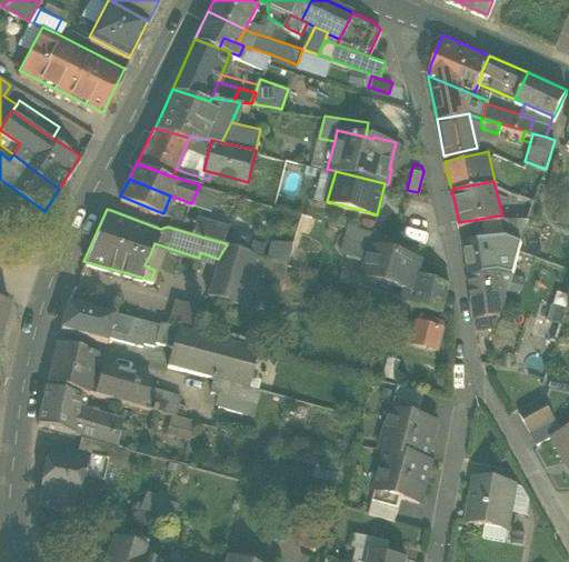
[(167,227),(190,233),(193,220),(170,213),(167,227)]
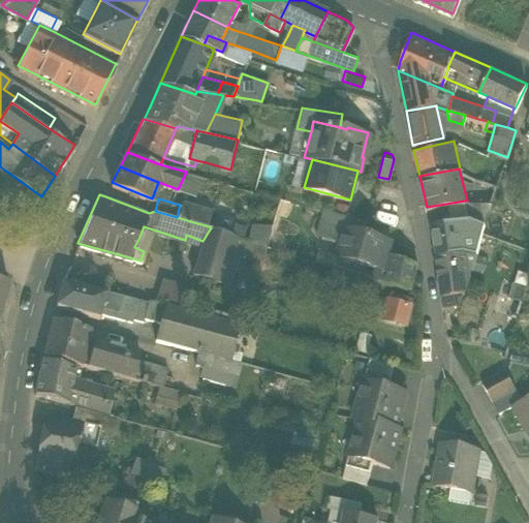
[(190,221),(206,225),(211,210),(181,201),(180,205),(177,217),(190,221)]
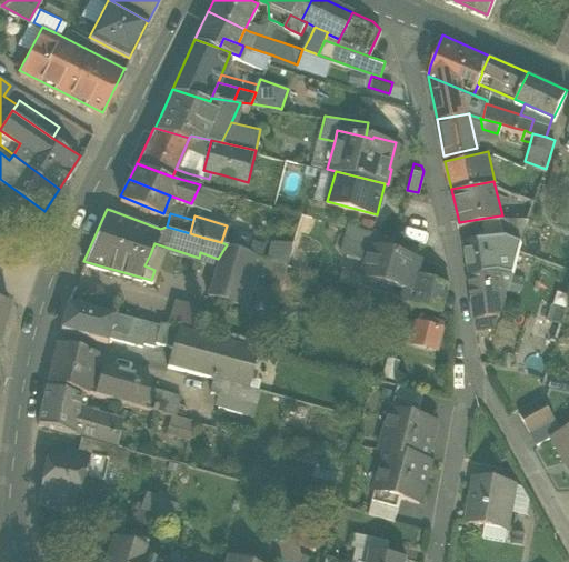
[(505,233),(506,234),(513,238),(521,240),(528,218),(502,216),(500,216),(505,233)]
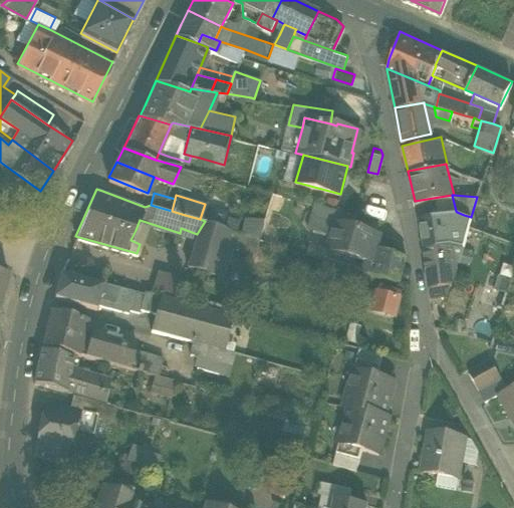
[(313,229),(333,235),(336,221),(338,222),(340,210),(320,204),(313,229)]
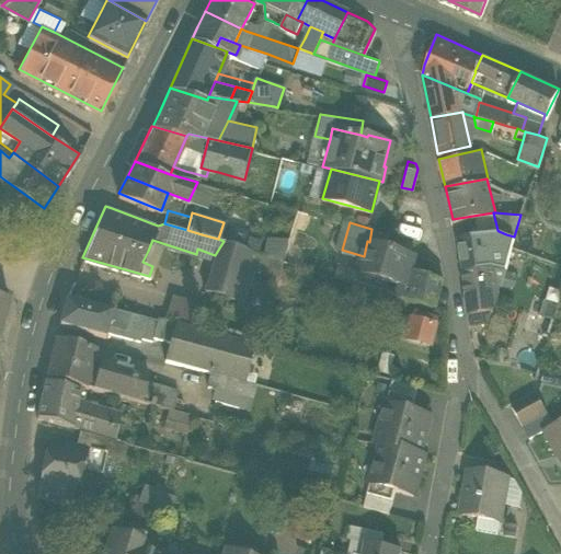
[(388,233),(371,229),(369,242),(385,246),(388,233)]
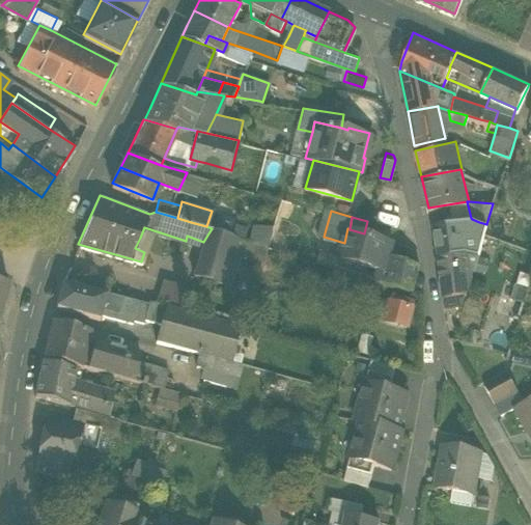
[(434,225),(438,257),(467,252),(463,226),(464,226),(463,220),(434,225)]
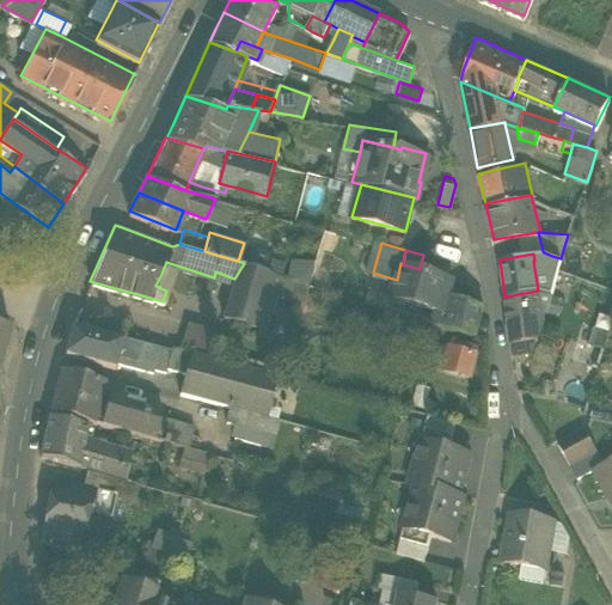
[(289,256),(289,277),(312,277),(312,256),(289,256)]
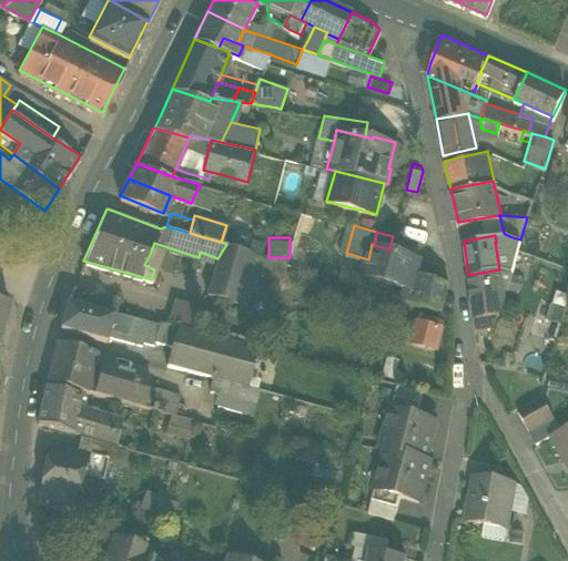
[(511,241),(496,242),(495,242),(499,269),(511,272),(520,240),(513,237),(511,241)]
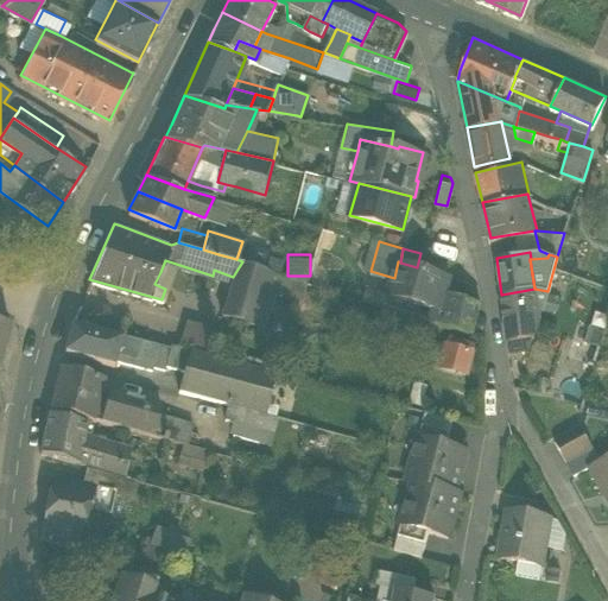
[(251,323),(252,321),(264,283),(268,270),(242,261),(233,277),(230,283),(221,314),(251,323)]
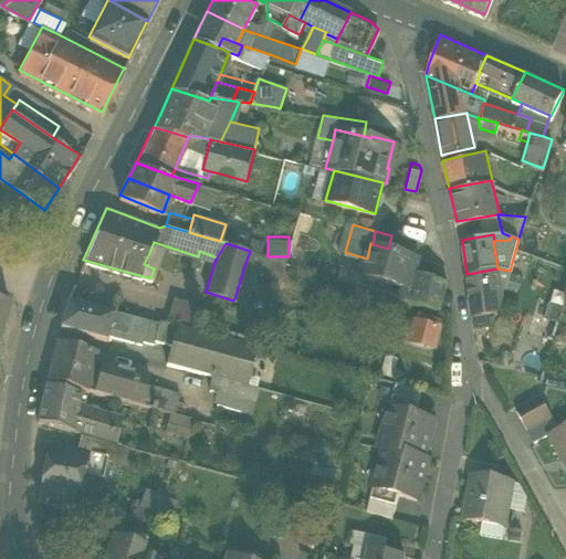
[(363,274),(405,285),(409,270),(415,272),(419,256),(388,249),(373,244),(370,243),(367,259),(363,274)]
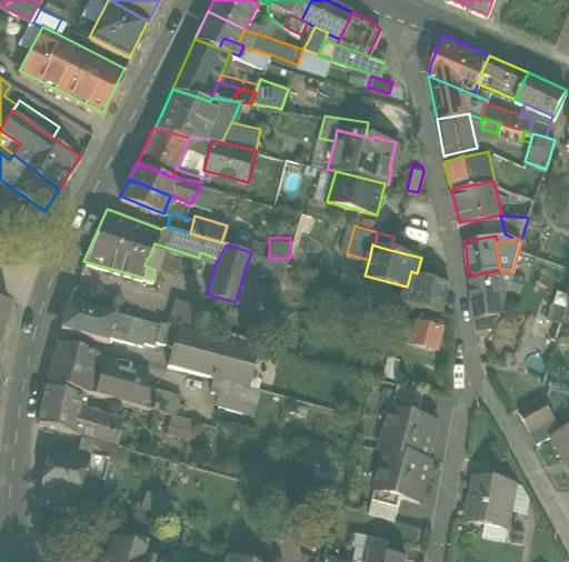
[(200,252),(199,258),(216,264),(218,259),(200,252)]
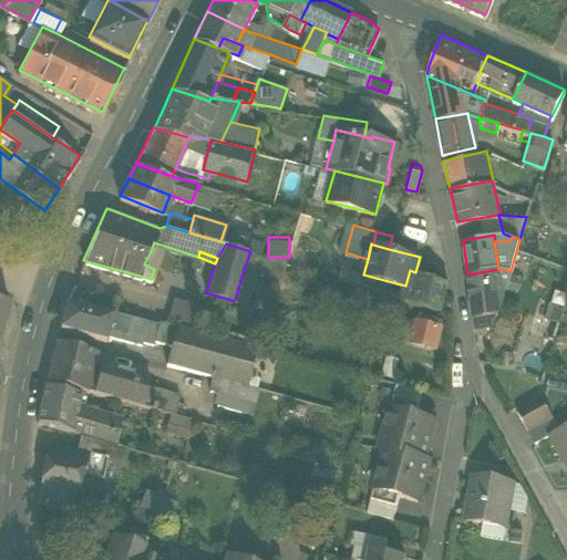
[(250,251),(246,263),(255,266),(284,275),(287,262),(250,251)]
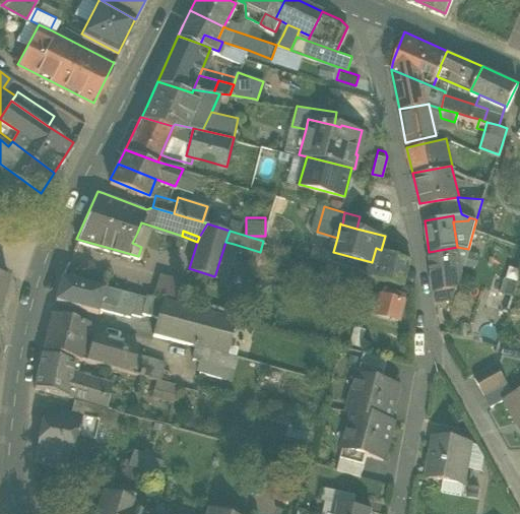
[(146,237),(137,233),(132,243),(141,247),(146,237)]
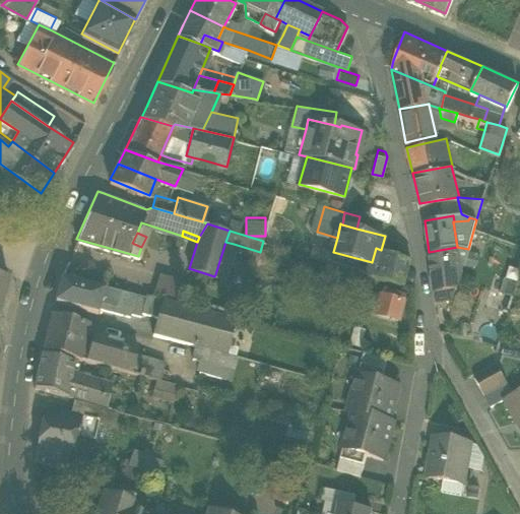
[(223,277),(234,244),(225,242),(215,274),(223,277)]
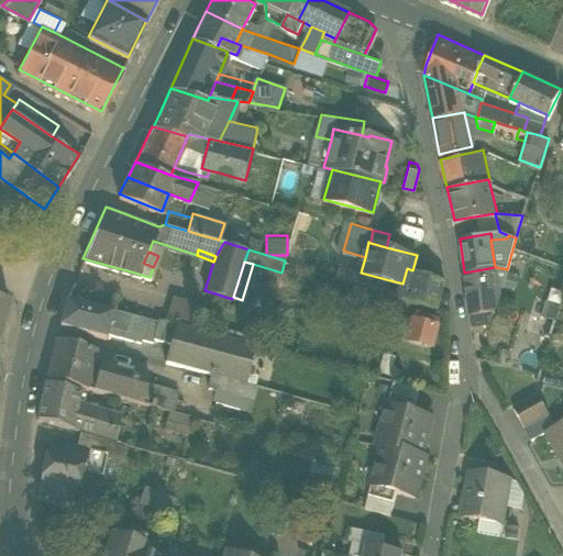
[(507,269),(495,267),(464,273),(470,313),(493,309),(494,308),(498,284),(504,285),(507,269)]
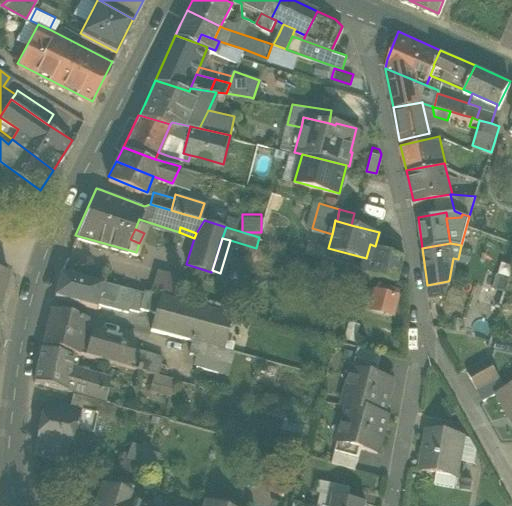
[(404,254),(375,246),(370,244),(366,258),(362,269),(398,279),(404,254)]
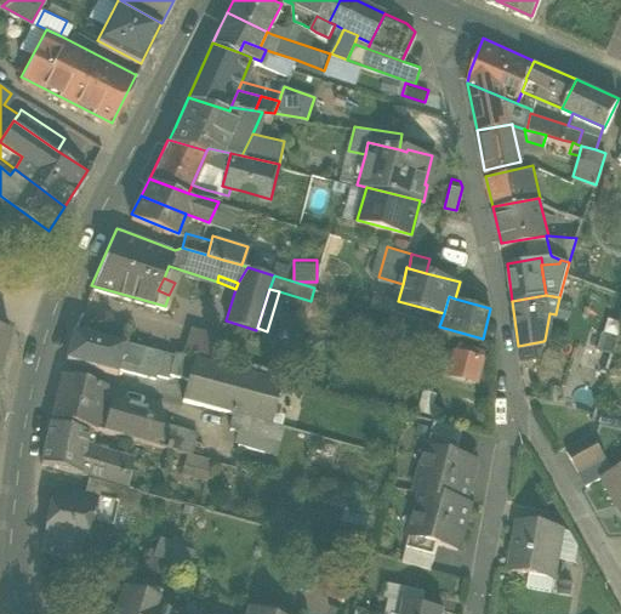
[(123,339),(126,340),(130,324),(119,322),(114,336),(123,339)]
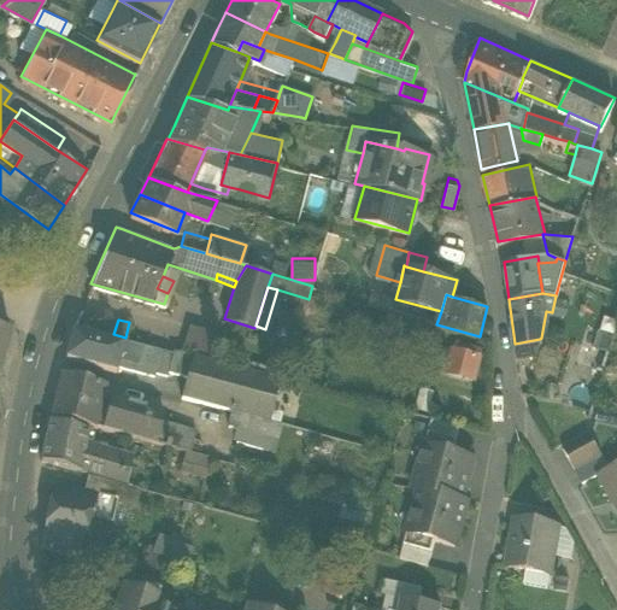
[(199,345),(204,324),(186,320),(181,340),(199,345)]
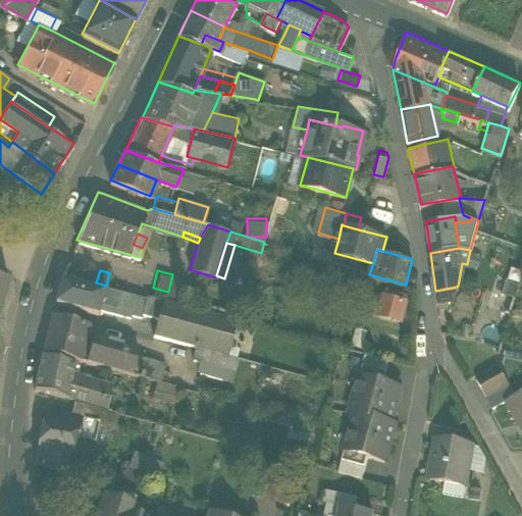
[(0,309),(9,276),(0,273),(0,309)]
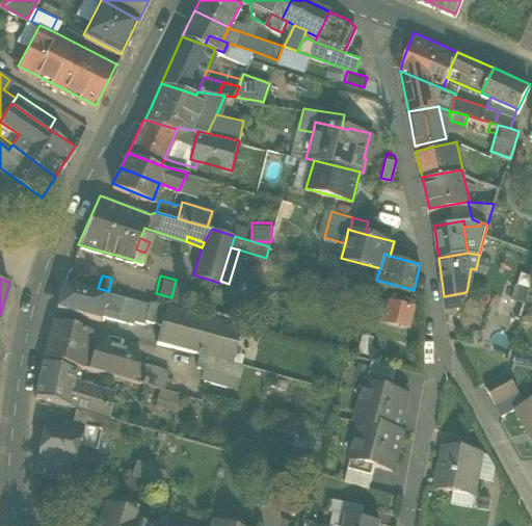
[(100,317),(100,313),(102,307),(106,293),(105,293),(62,282),(56,305),(100,317)]
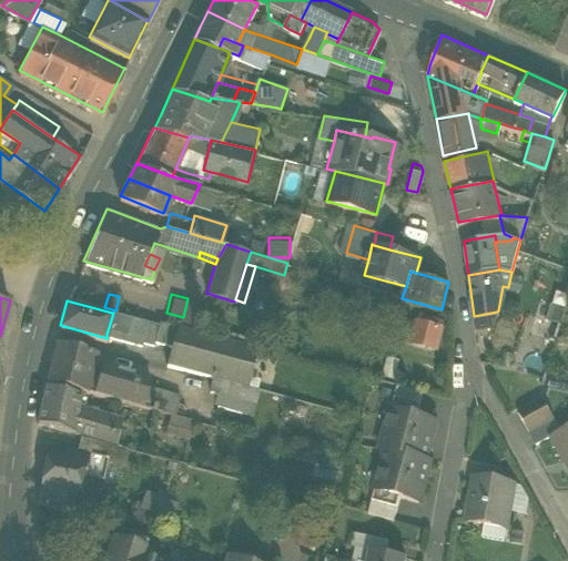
[(113,313),(109,327),(142,336),(143,336),(148,319),(115,310),(112,309),(112,313),(113,313)]
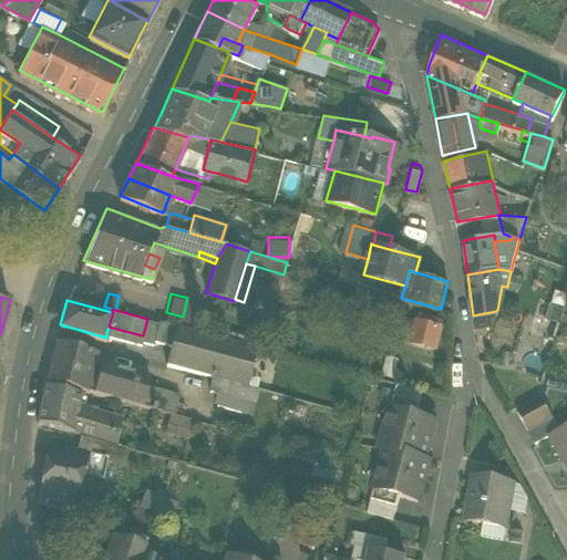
[(413,313),(406,339),(435,346),(443,321),(413,313)]
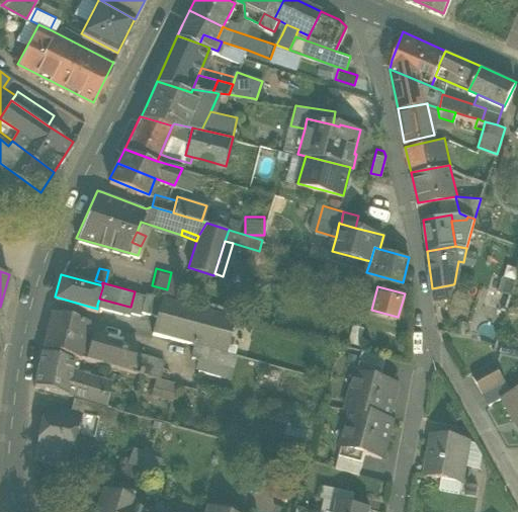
[(130,310),(140,312),(140,310),(145,293),(135,291),(131,307),(130,307),(128,310),(130,310)]
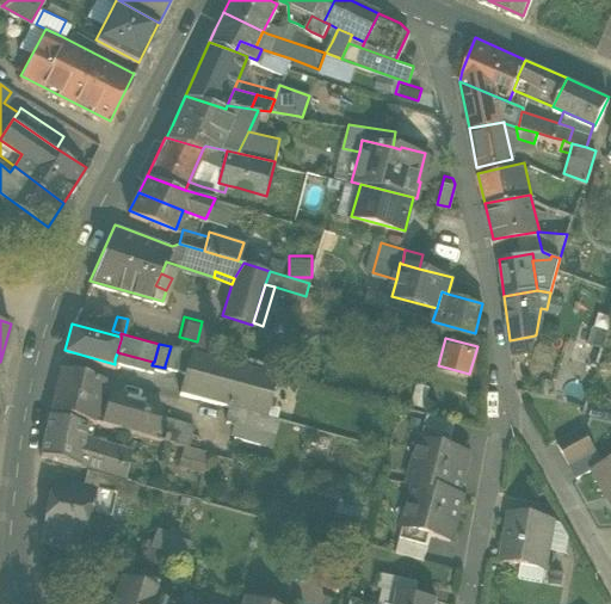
[(165,365),(185,370),(190,350),(171,345),(171,346),(165,365)]
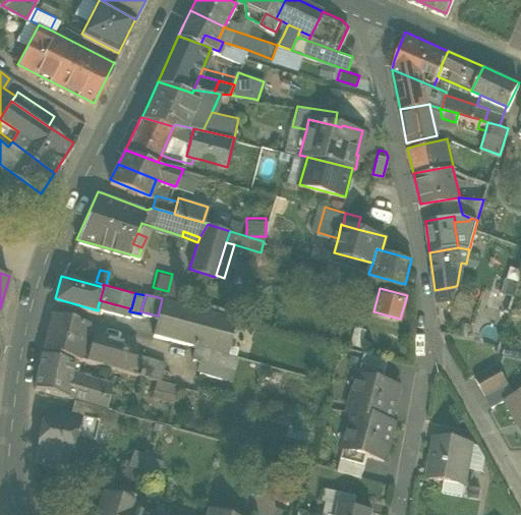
[(153,333),(195,344),(227,353),(236,318),(162,298),(158,316),(153,333)]
